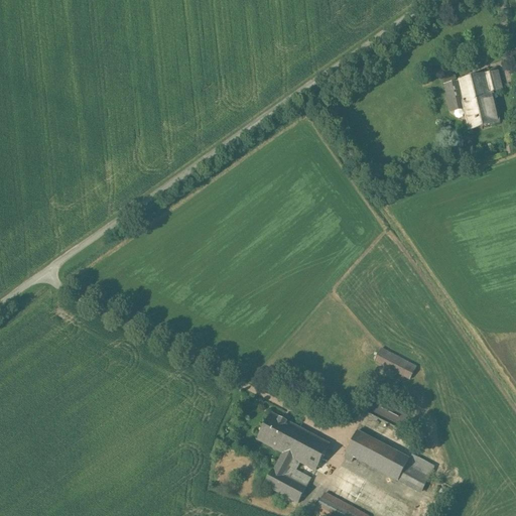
[(494,74),(486,76),(490,92),(498,90),(494,74)]
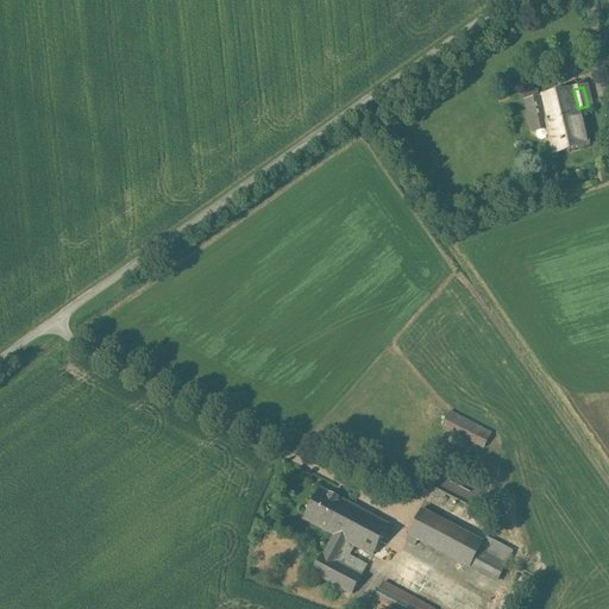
[(547,126),(581,118),(578,108),(573,89),(526,101),(534,133),(548,130),(547,126)]
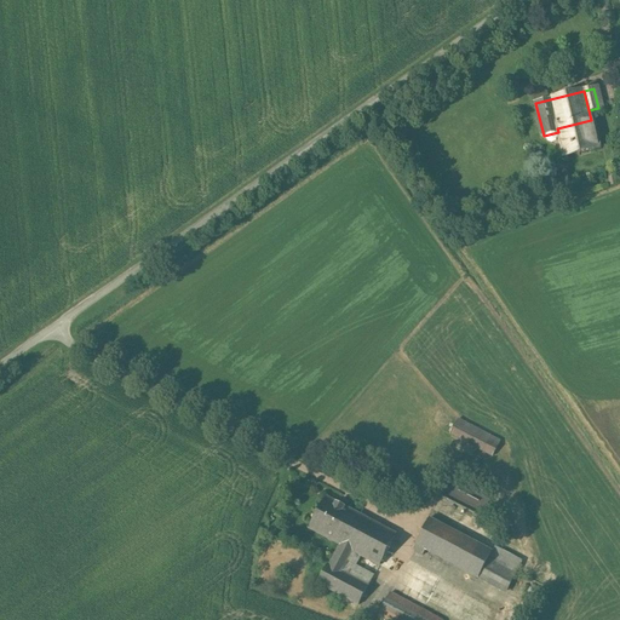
[(557,128),(558,132),(564,155),(598,147),(591,120),(557,128)]
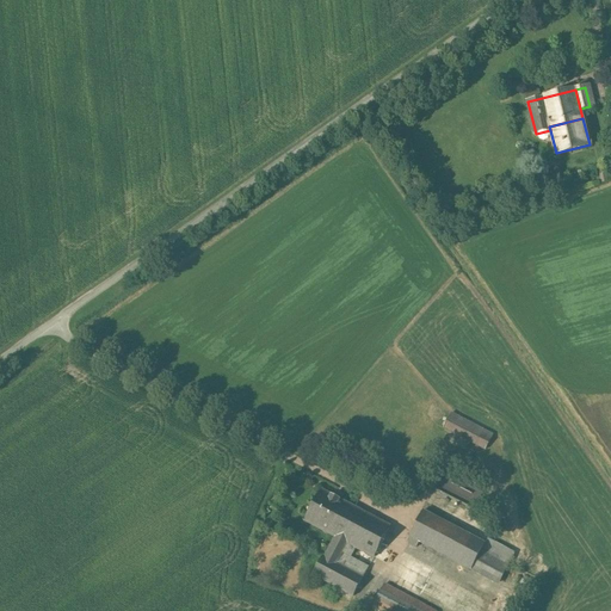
[(493,436),(450,413),(443,427),(452,432),(468,440),(486,449),(493,436)]
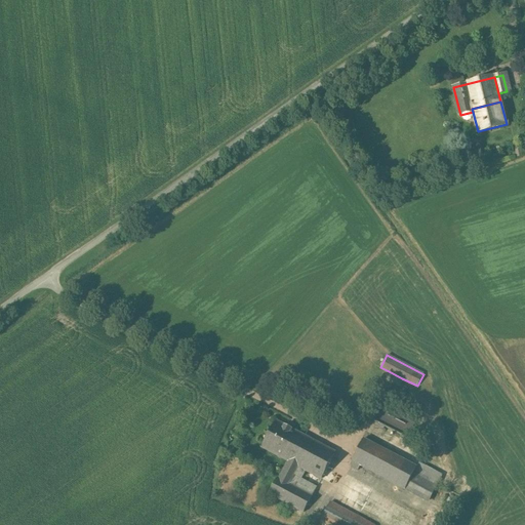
[(419,420),(382,402),(373,420),(410,439),(411,438),(419,420)]
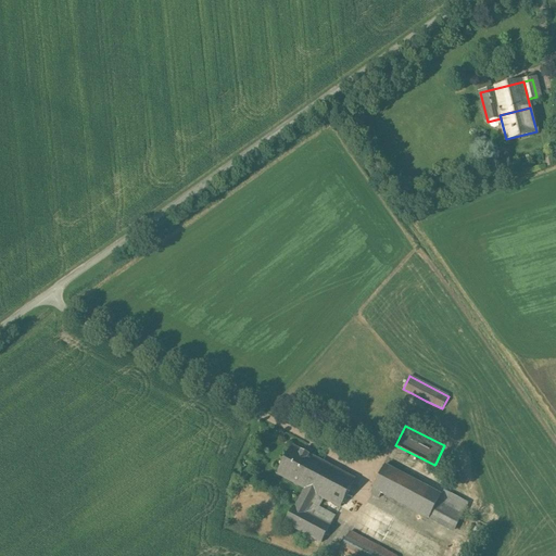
[(305,489),(321,460),(292,445),(277,475),(305,489)]
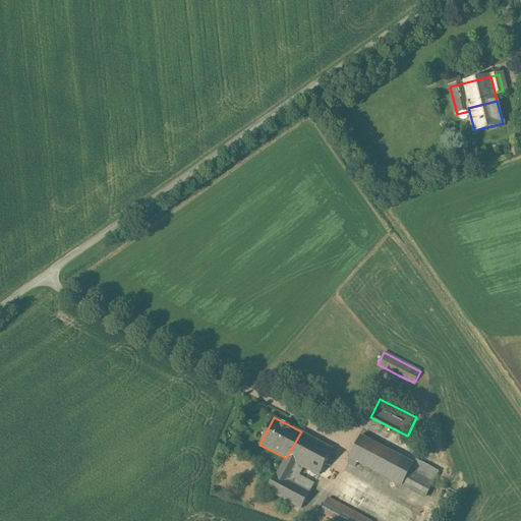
[(333,449),(301,431),(286,458),(277,475),(287,480),(296,463),(303,467),(319,475),(333,449)]
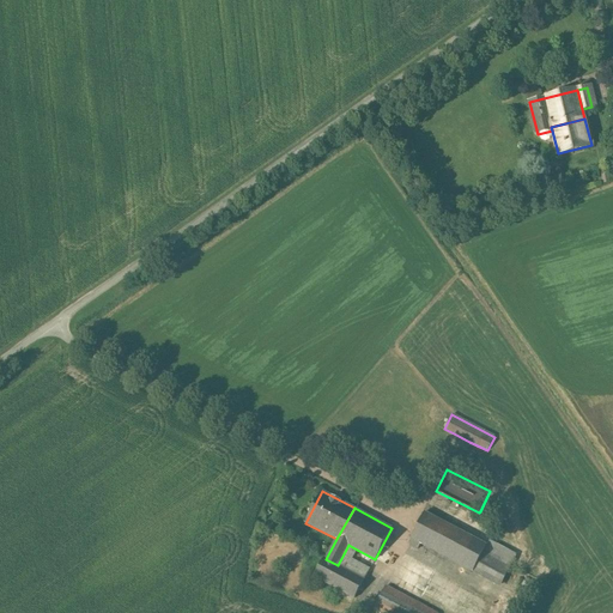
[(486,546),(424,513),(411,539),(473,571),(486,546)]
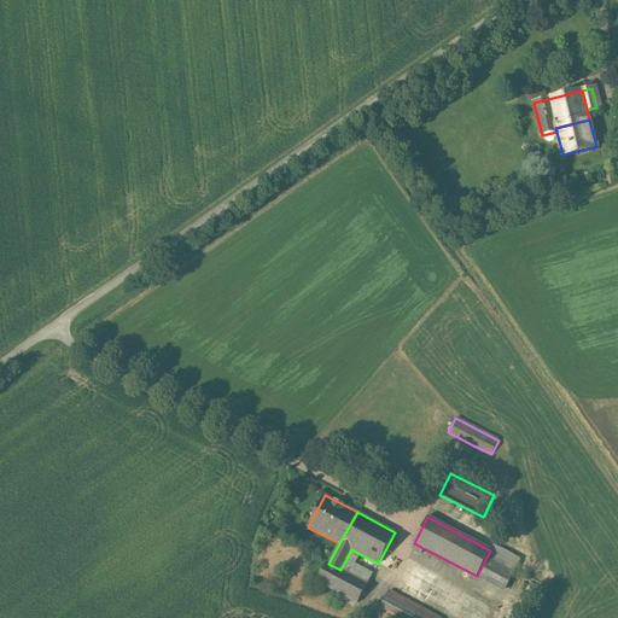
[(493,546),(490,551),(517,565),(519,560),(496,547),(493,546)]
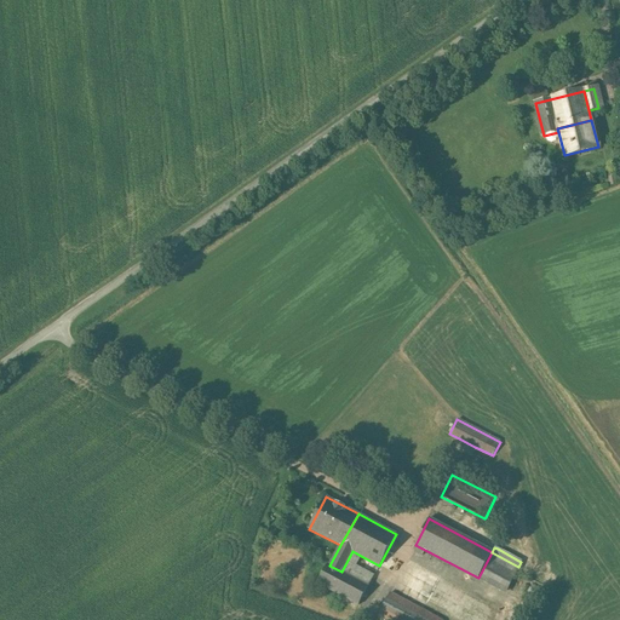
[(352,551),(342,572),(368,586),(374,575),(355,566),(361,556),(352,551)]
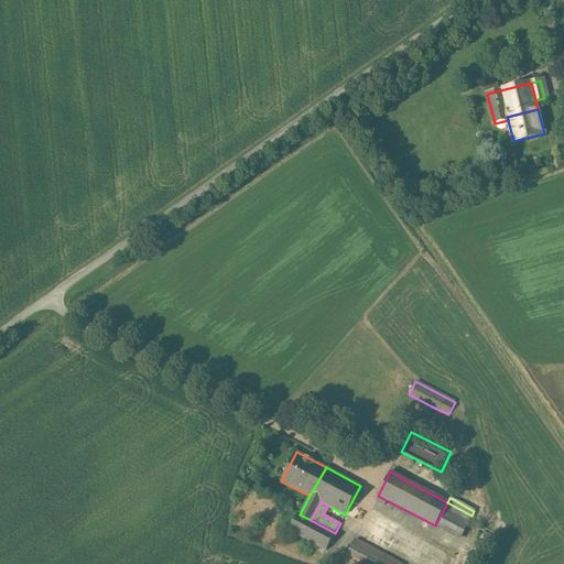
[(472,516),(447,502),(435,525),(459,539),(468,521),(472,516)]
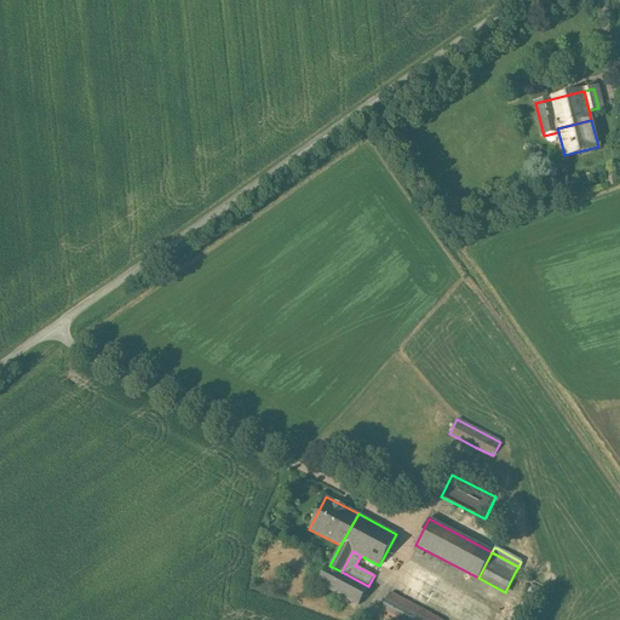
[(317,584),(359,606),(368,586),(342,572),(329,566),(327,564),(317,584)]
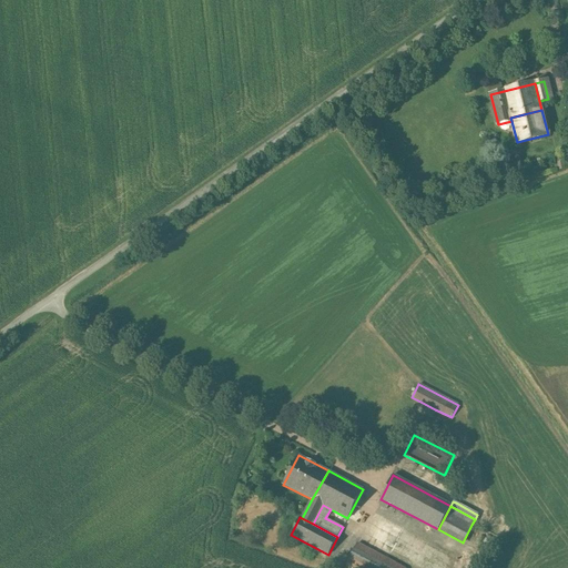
[(394,550),(399,538),(383,531),(378,541),(388,546),(387,547),(394,550)]
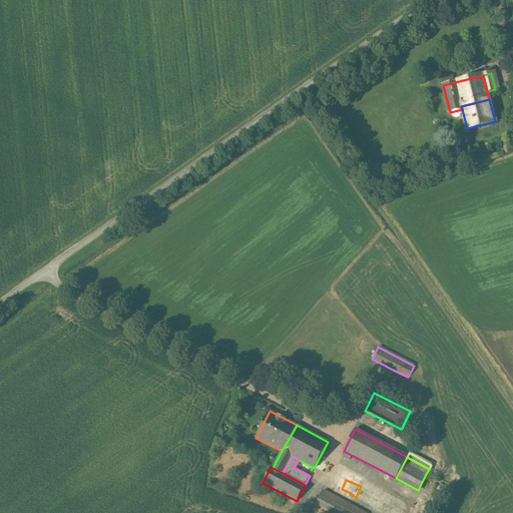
[(365,512),(323,490),(313,509),(320,512),(365,512)]
